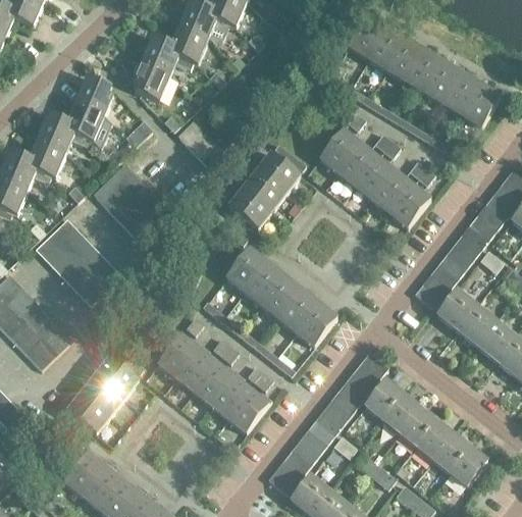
[(15,14),(13,18),(33,27),(44,0),(9,0),(0,0),(0,4),(6,7),(5,10),(15,14)]
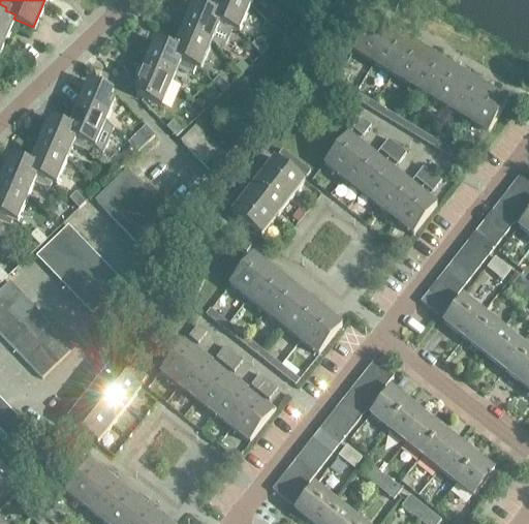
[(192,0),(181,27),(212,39),(222,43),(226,40),(229,33),(232,34),(235,27),(237,22),(211,11),(213,8),(194,0),(192,0)]
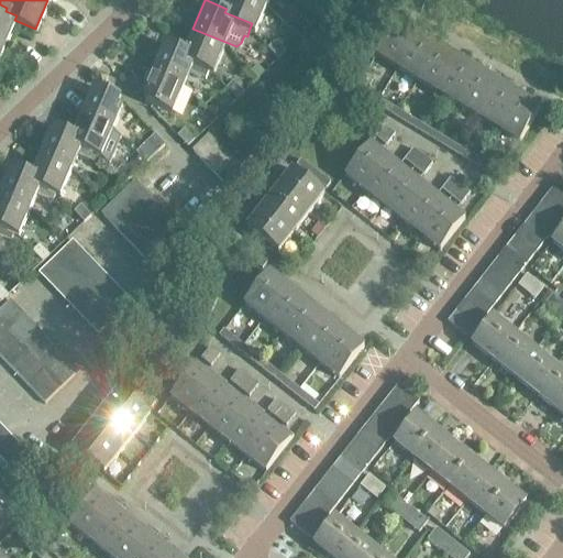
[(229,0),(227,9),(224,12),(252,23),(250,29),(254,31),(267,0),(229,0)]
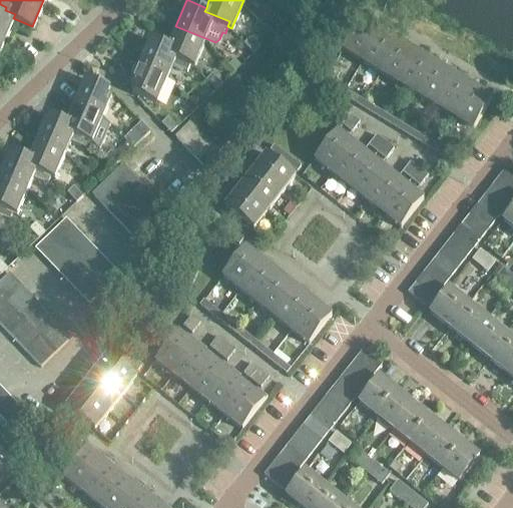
[(6,7),(0,4),(0,34),(6,37),(13,18),(15,14),(5,10),(6,7)]
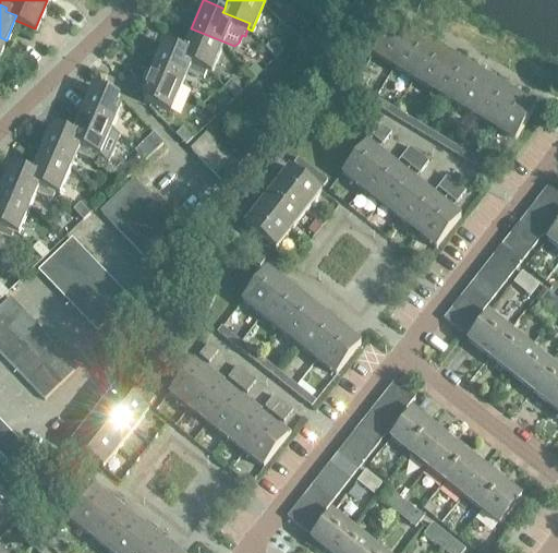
[(308,23),(315,16),(305,7),(299,13),(308,23)]
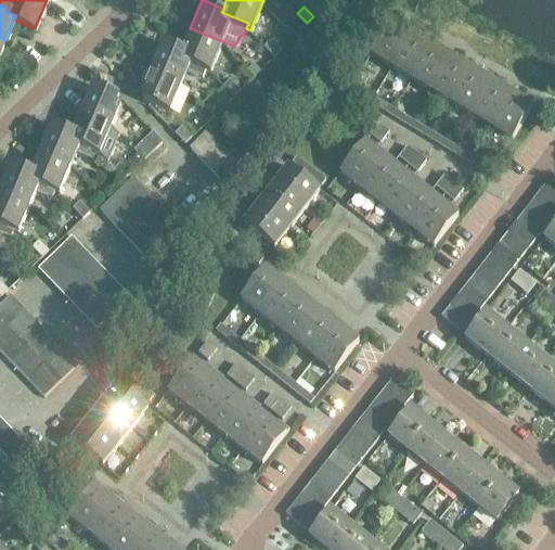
[(391,64),(412,30),(391,18),(372,51),(391,64)]
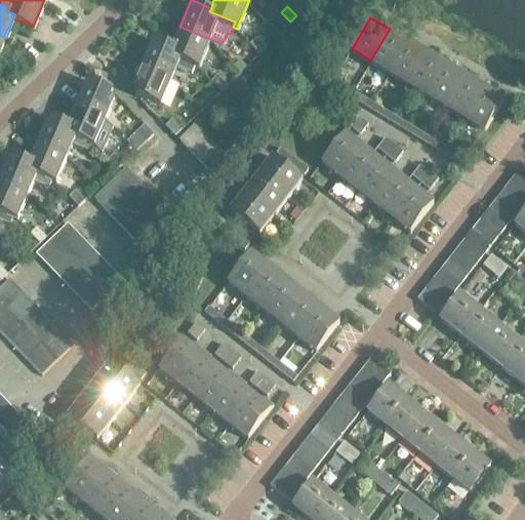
[(177,64),(192,70),(195,64),(199,66),(210,39),(179,27),(172,44),(172,45),(177,47),(171,61),(177,64)]
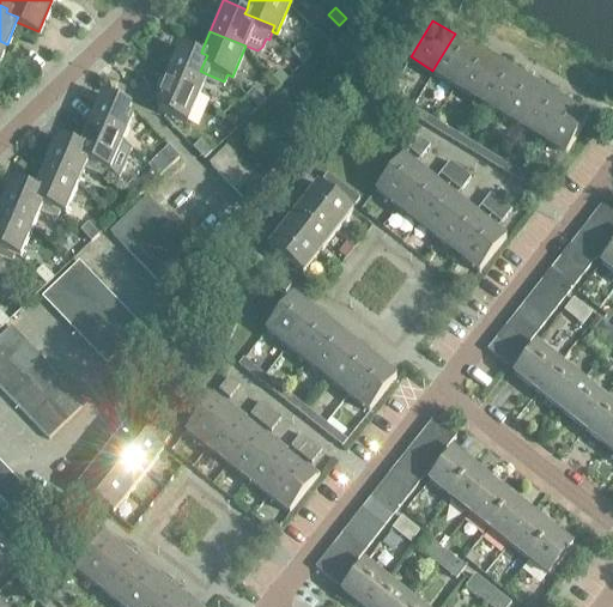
[(455,84),(478,48),(455,34),(432,71),(455,84)]
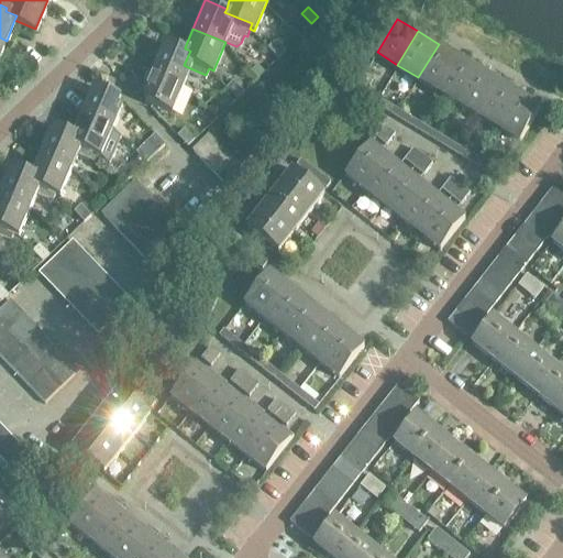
[(268,44),(278,55),(286,48),(276,37),(268,44)]
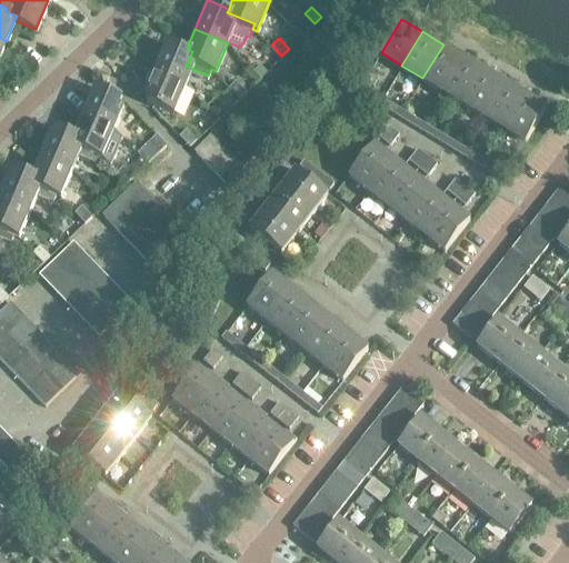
[(187,49),(187,48),(166,39),(153,68),(187,82),(192,69),(186,66),(192,51),(187,49)]
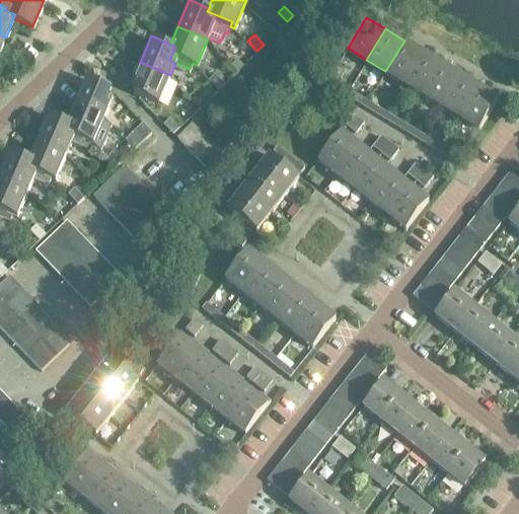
[(404,41),(385,71),(404,83),(423,52),(404,41)]
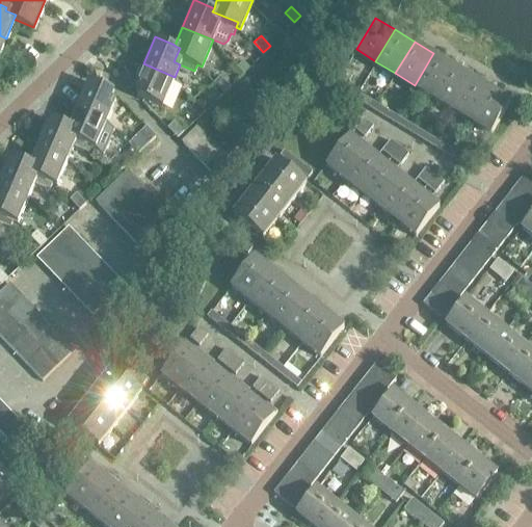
[(433,53),(415,85),(433,97),(453,66),(433,53)]
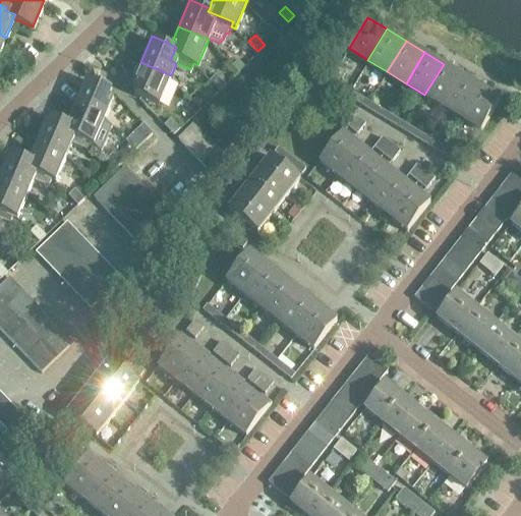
[(160,102),(171,75),(140,62),(132,83),(136,86),(134,92),(160,102)]
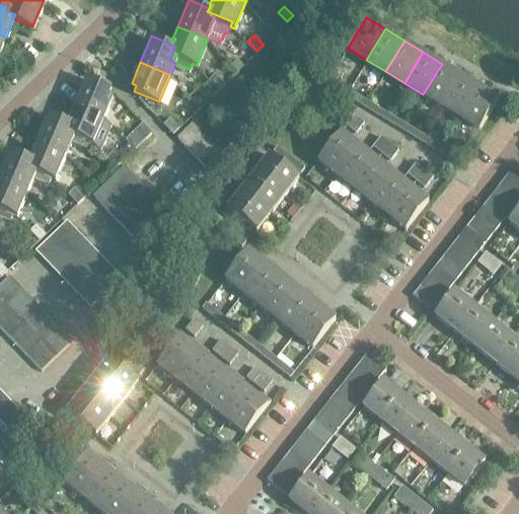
[(442,106),(461,76),(442,64),(423,94),(442,106)]
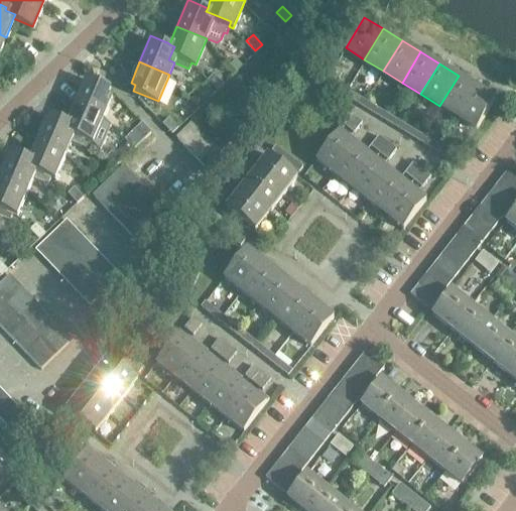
[(208,77),(217,88),(224,81),(215,71),(208,77)]
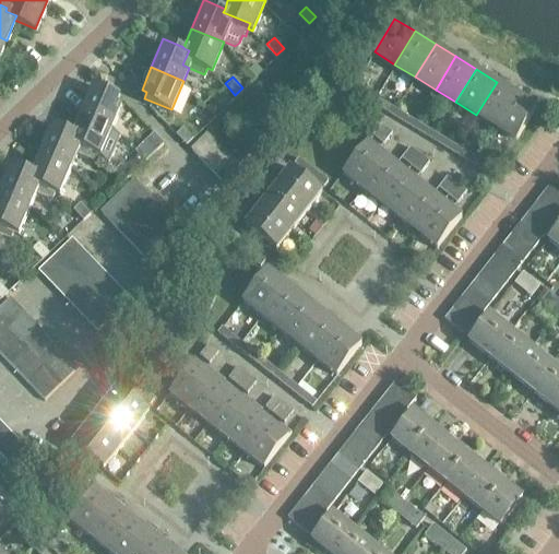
[(364,94),(367,87),(357,81),(353,87),(364,94)]
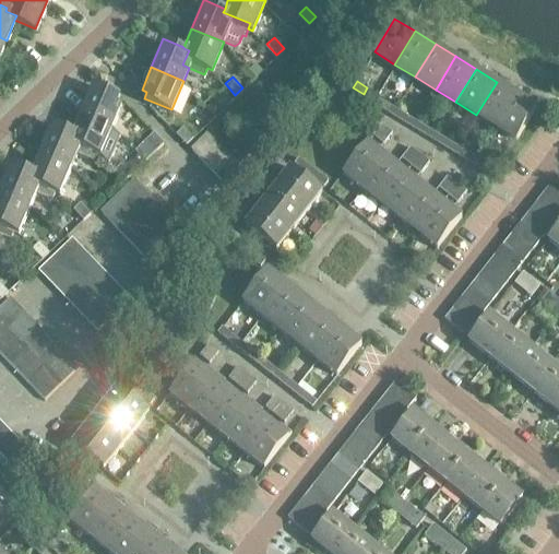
[(497,127),(516,94),(497,82),(476,115),(497,127)]
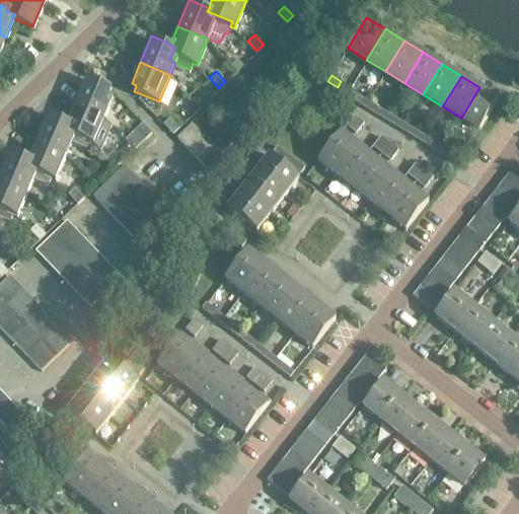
[(85,77),(75,100),(104,113),(112,96),(107,94),(110,87),(85,77)]
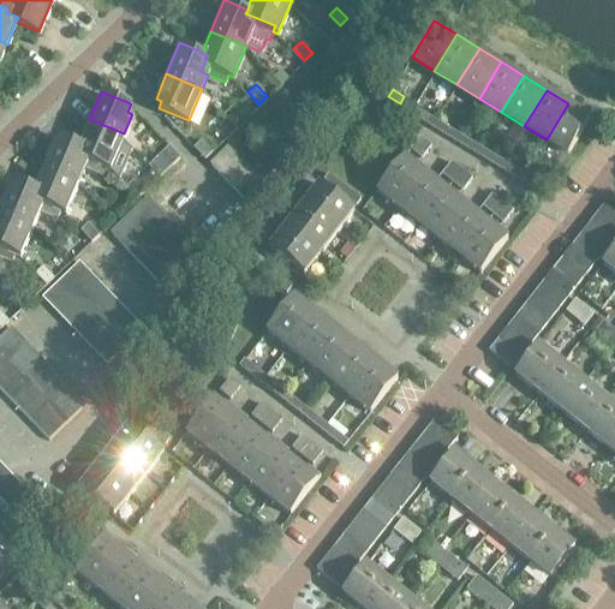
[(411,109),(415,103),(404,96),(400,103),(411,109)]
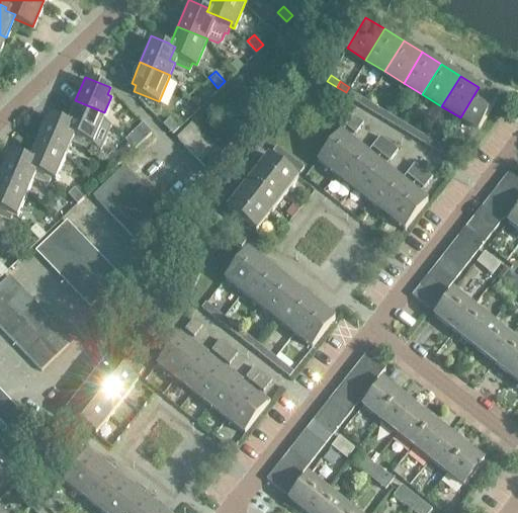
[(355,98),(359,92),(349,87),(346,92),(355,98)]
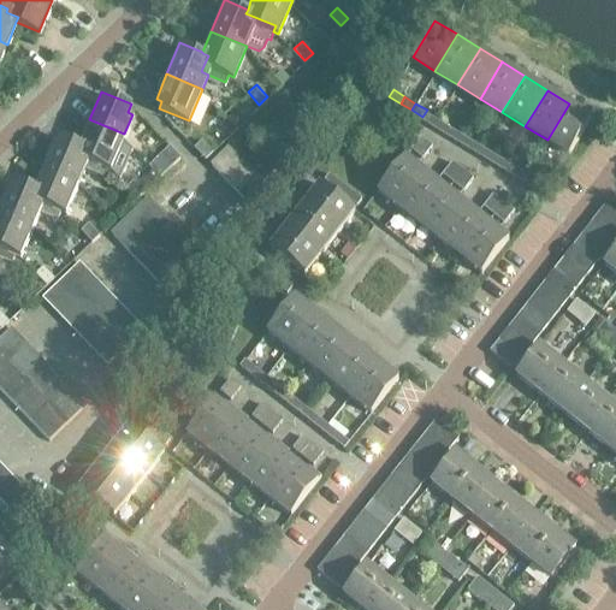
[(569,104),(548,140),(569,154),(592,118),(569,104)]
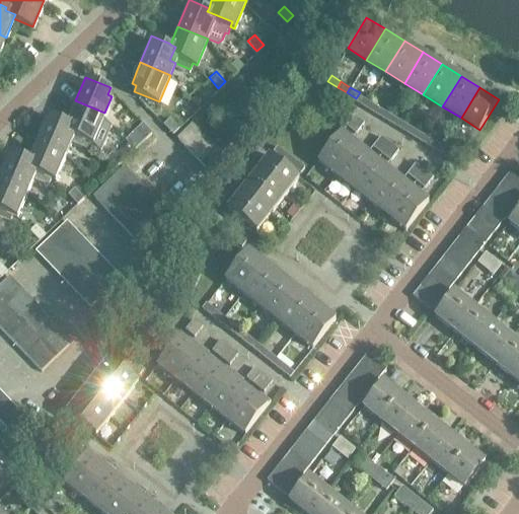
[(199,106),(207,99),(198,90),(190,98),(199,106)]
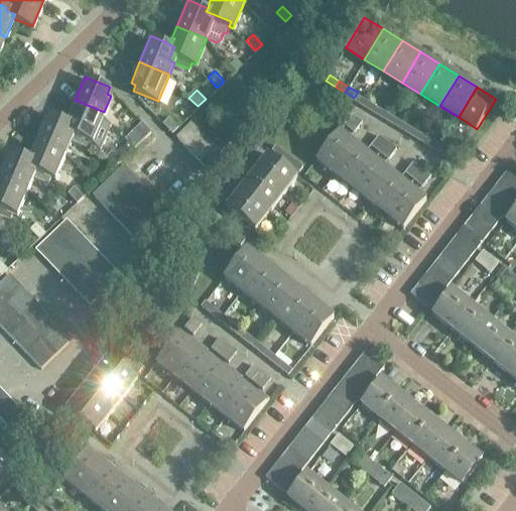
[(358,92),(354,98),(363,104),(367,98),(358,92)]
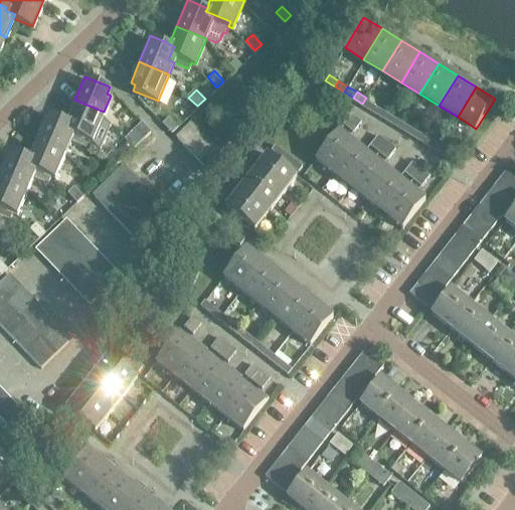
[(371,109),(375,104),(366,98),(362,104),(371,109)]
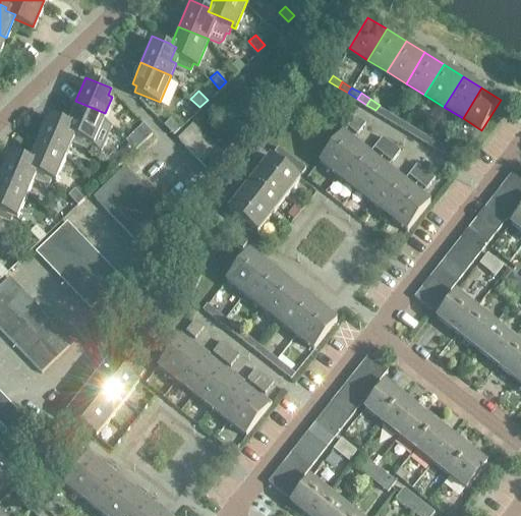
[(75,101),(66,122),(66,124),(91,134),(89,140),(93,141),(105,113),(75,101)]
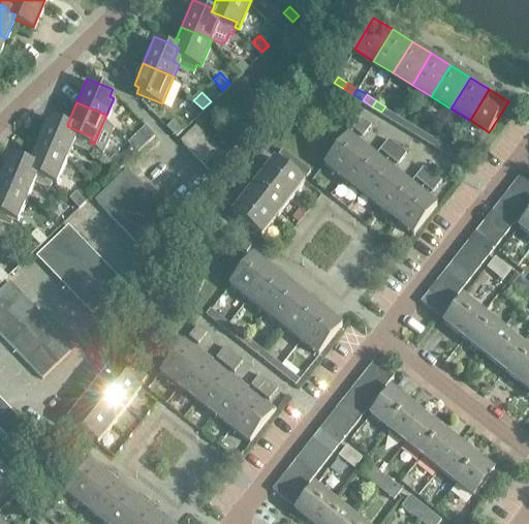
[(392,118),(395,112),(385,106),(381,112),(392,118)]
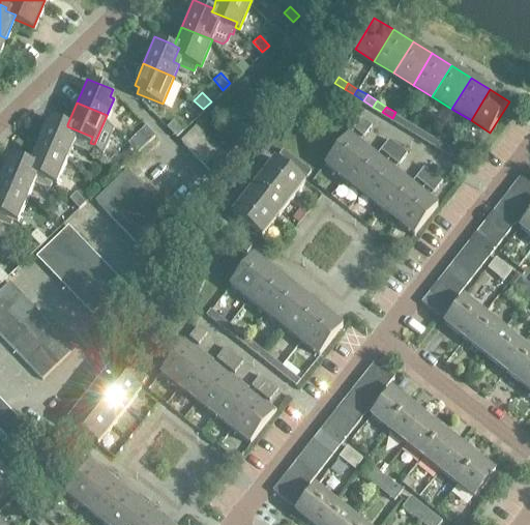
[(395,112),(392,118),(402,124),(405,118),(395,112)]
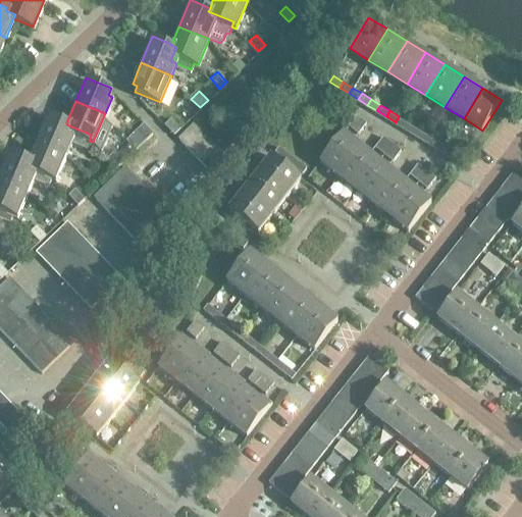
[(48,114),(37,140),(67,152),(71,141),(86,147),(89,141),(91,135),(66,124),(66,122),(48,114)]
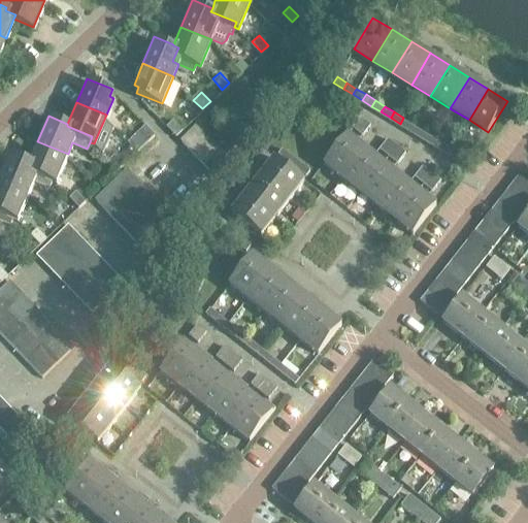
[(357,121),(366,128),(370,123),(361,116),(357,121)]
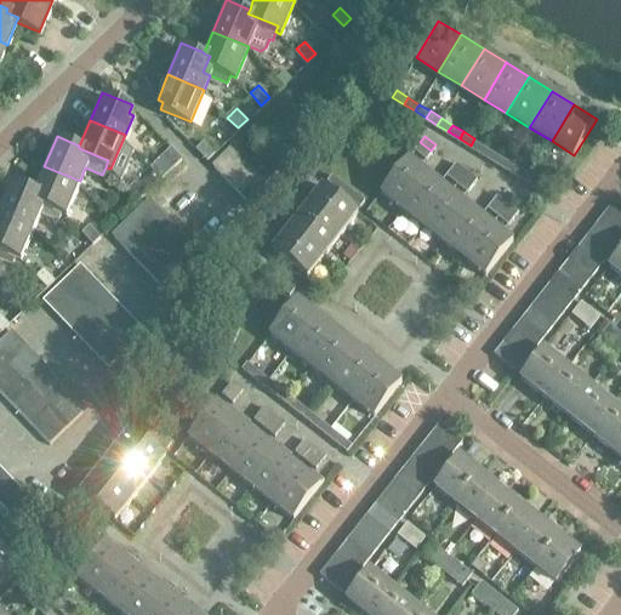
[(195,144),(206,158),(215,149),(204,137),(195,144)]
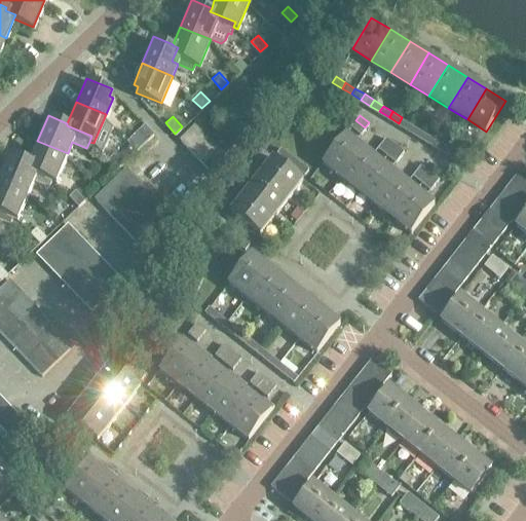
[(408,128),(412,123),(402,117),(399,123),(408,128)]
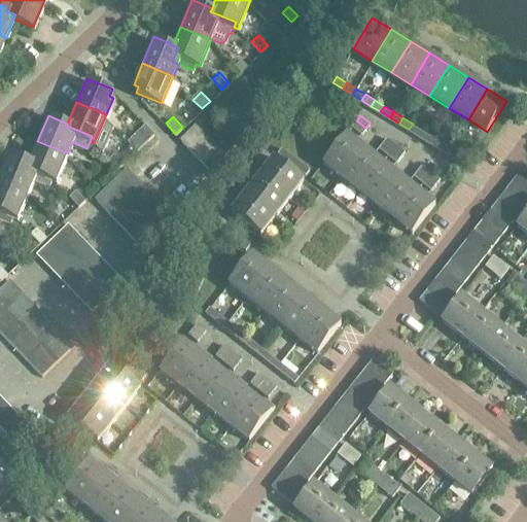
[(362,133),(365,128),(356,120),(352,126),(362,133)]
